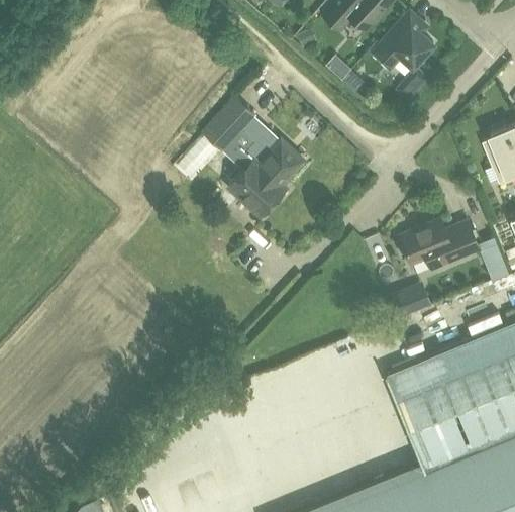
[(266,0),(277,9),(285,0),(266,0)]
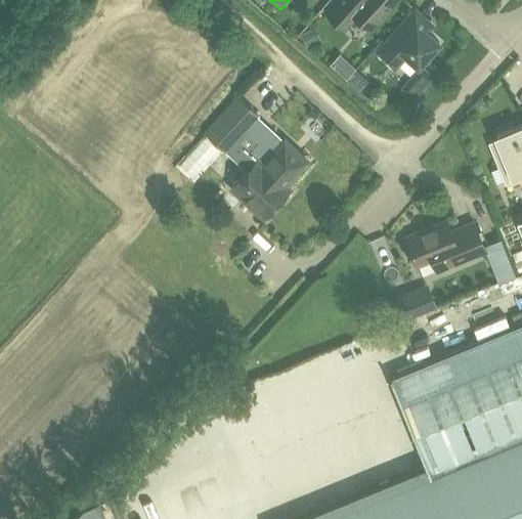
[(370,33),(398,1),(397,0),(357,0),(355,3),(351,0),(337,0),(323,15),(343,34),(355,20),(370,33)]
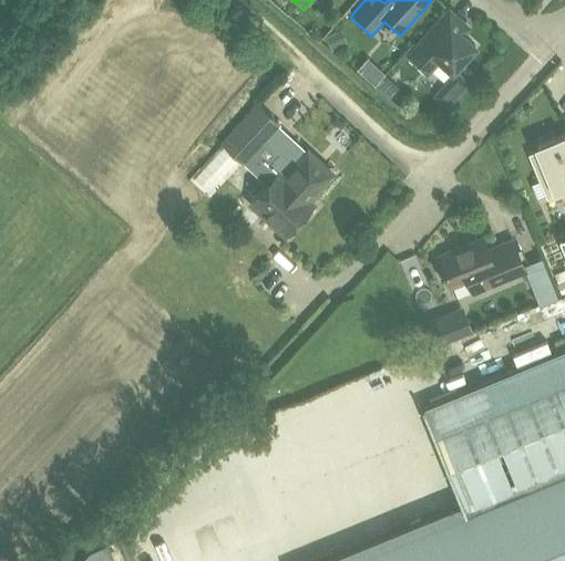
[(451,78),(474,52),(458,37),(464,30),(448,14),(406,61),(425,79),(438,65),(451,78)]
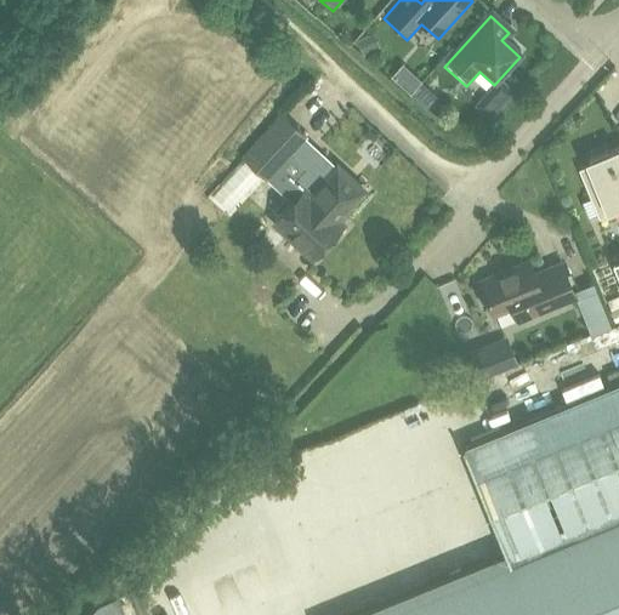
[(489,126),(515,97),(498,83),(472,110),(489,126)]
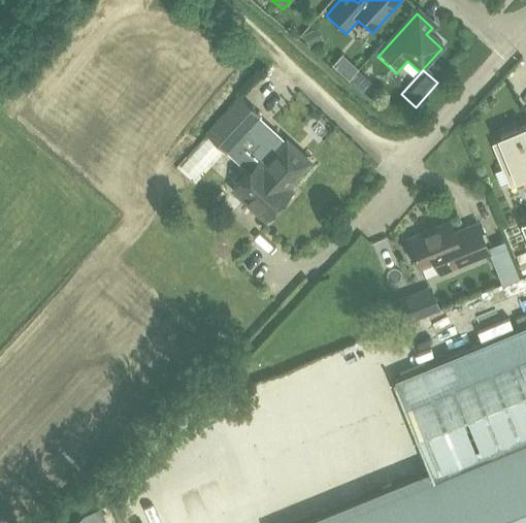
[(237,98),(211,126),(204,133),(248,175),(257,166),(248,158),(259,146),(247,135),(261,121),(237,98)]
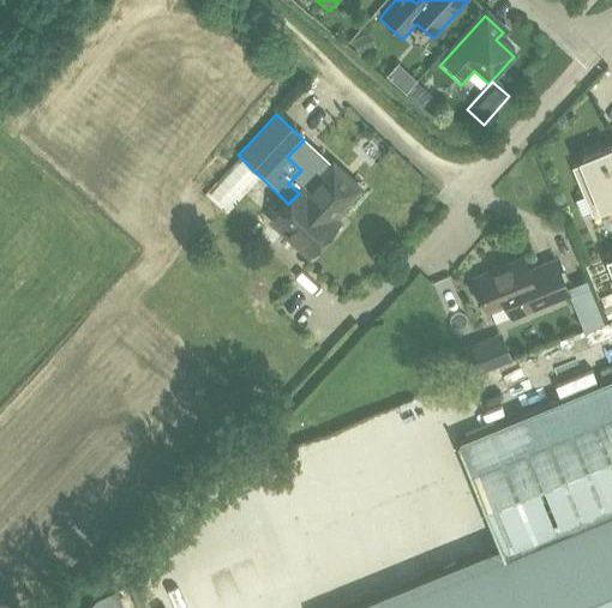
[(611,205),(611,262),(604,265),(611,284),(611,160),(610,161),(607,155),(600,157),(599,154),(581,161),(582,166),(580,167),(582,172),(574,174),(586,204),(604,196),(609,208),(611,205)]
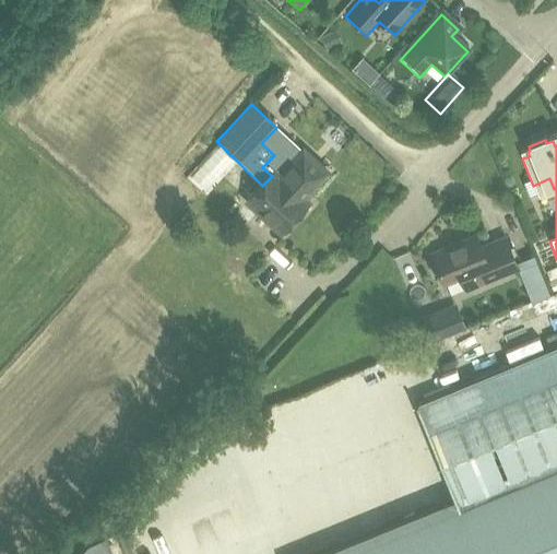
[(276,180),(301,203),(327,177),(301,154),(276,180)]
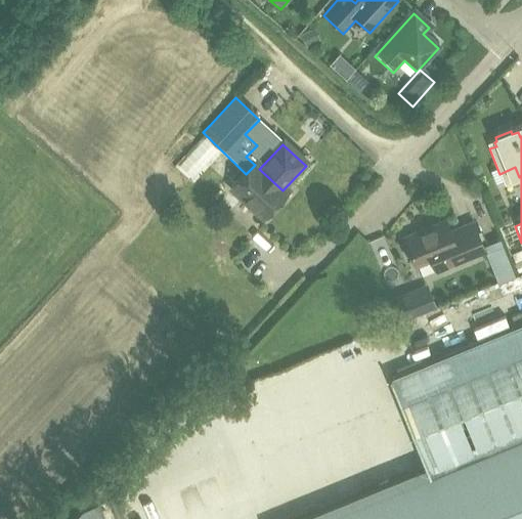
[(287,195),(283,190),(259,169),(255,165),(246,174),(229,191),(261,222),(265,218),(270,219),(276,212),(275,207),(287,195)]
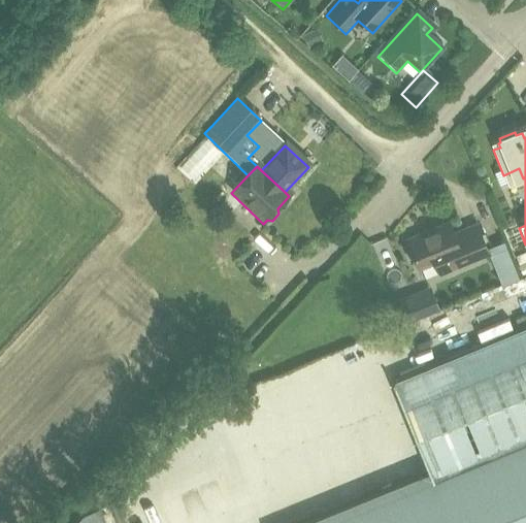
[(448,227),(435,232),(405,243),(417,272),(433,266),(438,278),(487,257),(475,228),(452,238),(448,227)]
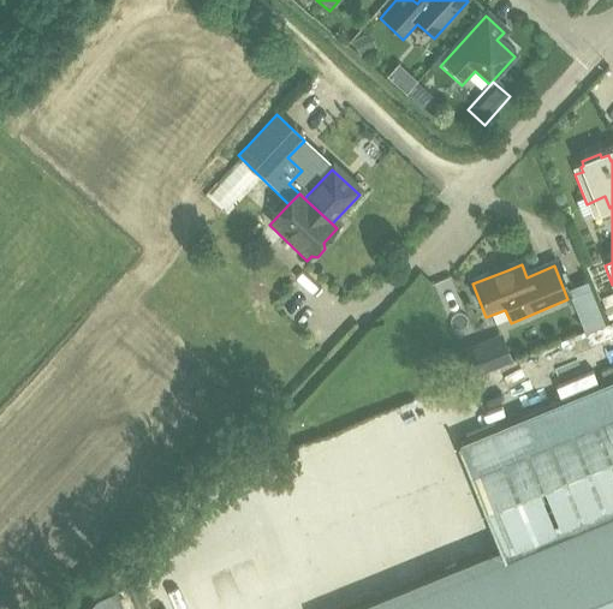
[(612,608),(612,383),(456,449),(457,453),(458,452),(499,553),(359,608),(612,608)]
